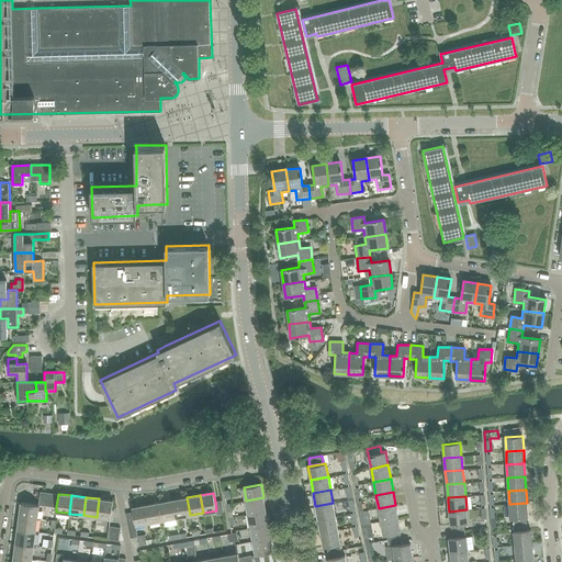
[(187,497),(172,499),(176,518),(190,515),(187,497)]
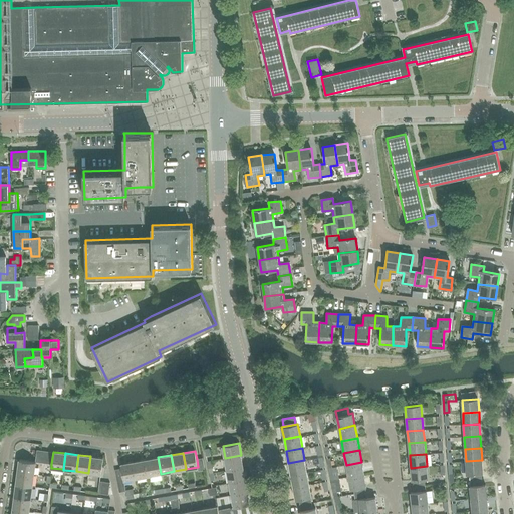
[(241,455),(225,458),(227,470),(243,467),(241,455)]
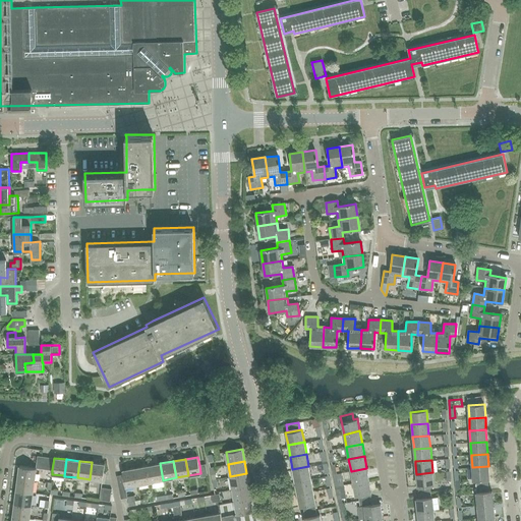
[(92,462),(90,479),(102,480),(103,480),(104,473),(105,464),(92,462)]
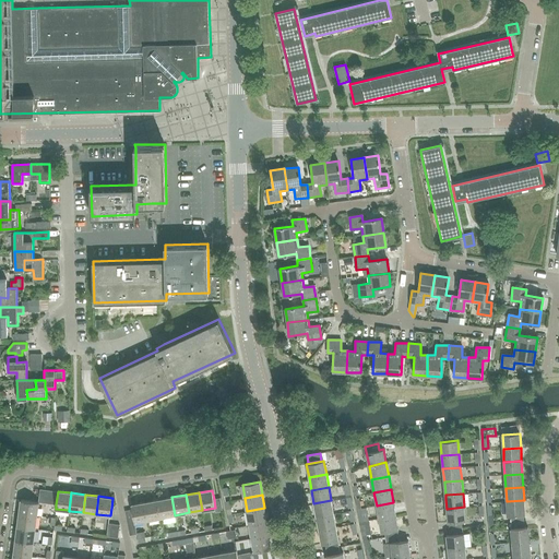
[(171,497),(158,500),(162,518),(175,515),(171,497)]
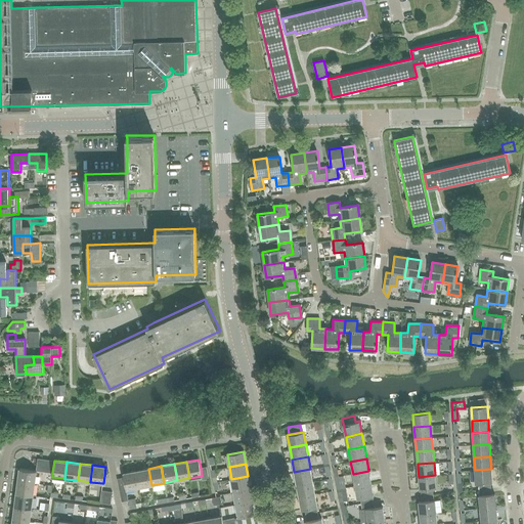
[(207,467),(201,468),(202,476),(203,480),(209,479),(207,467)]
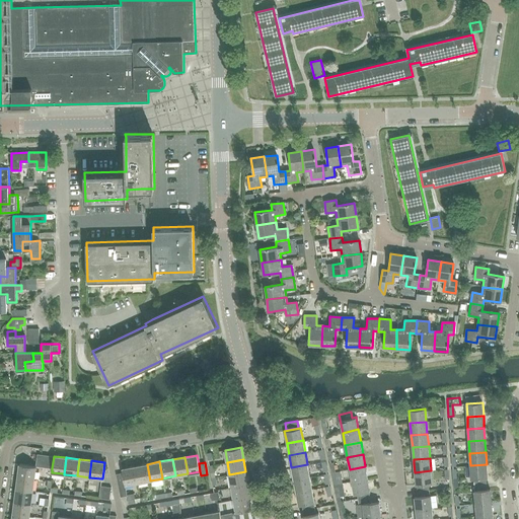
[(19,463),(18,476),(34,478),(36,466),(35,466),(35,465),(19,463)]
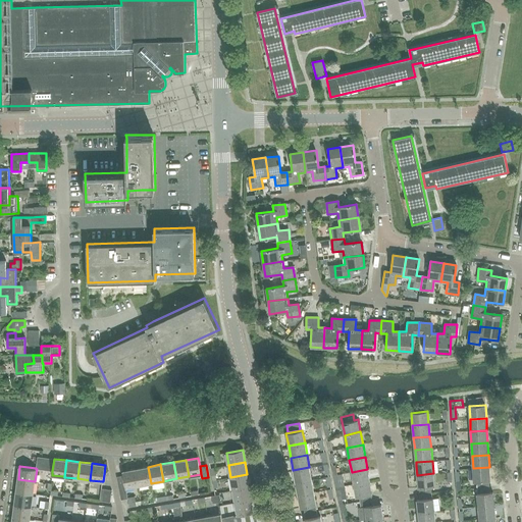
[(148,467),(136,469),(139,485),(151,483),(148,467)]
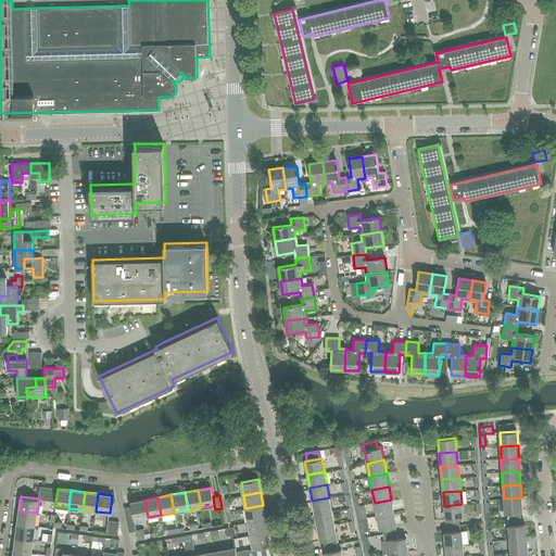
[(331,510),(329,497),(312,501),(315,514),(331,510)]
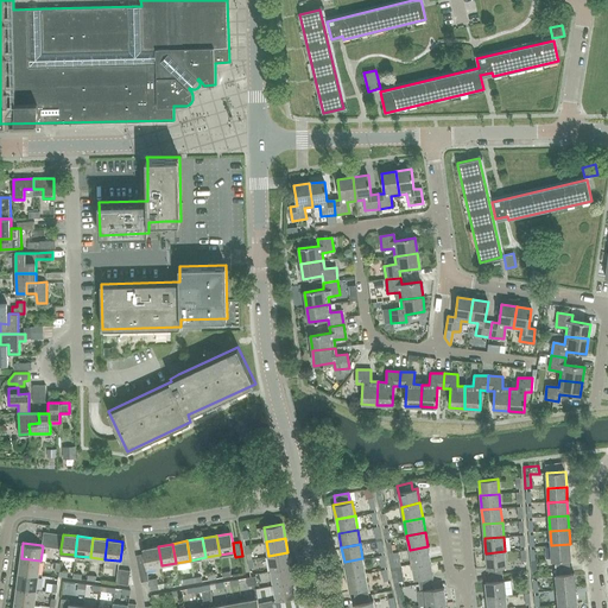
[(570,544),(551,545),(552,561),(555,561),(569,559),(571,559),(570,544)]
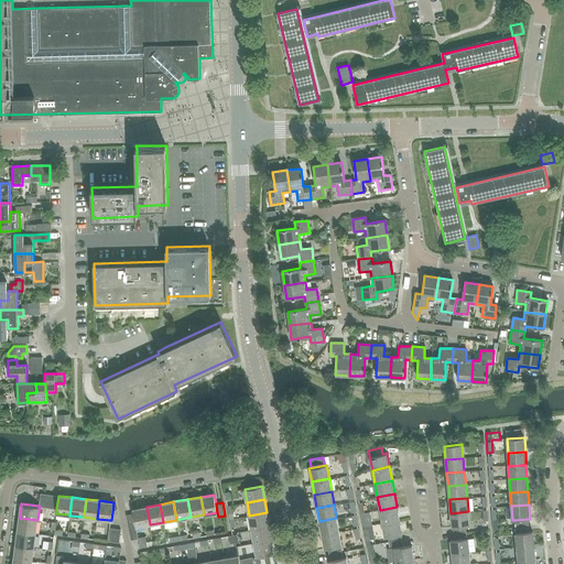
[(147,507),(132,509),(133,513),(136,527),(137,527),(150,524),(147,507)]
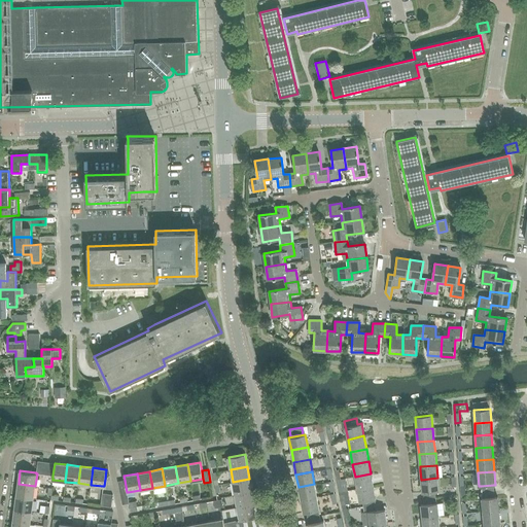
[(355,477),(357,489),(374,486),(371,473),(355,477)]
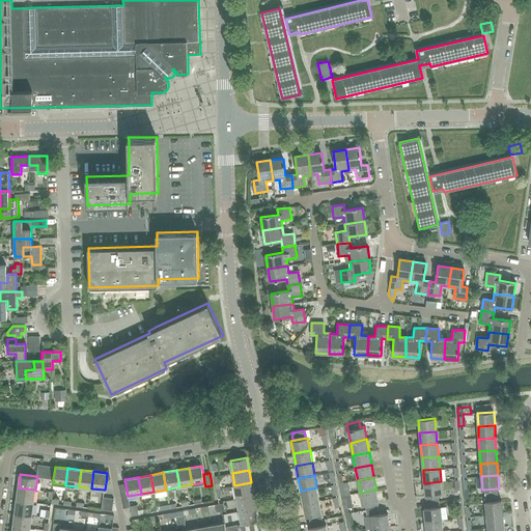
[(441,481),(424,483),(425,496),(426,496),(439,495),(442,495),(441,481)]
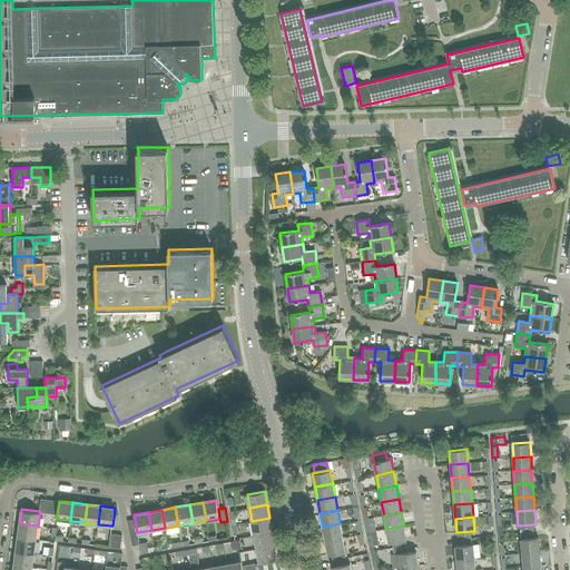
[(269,518),(252,521),(254,536),(272,532),(269,518)]
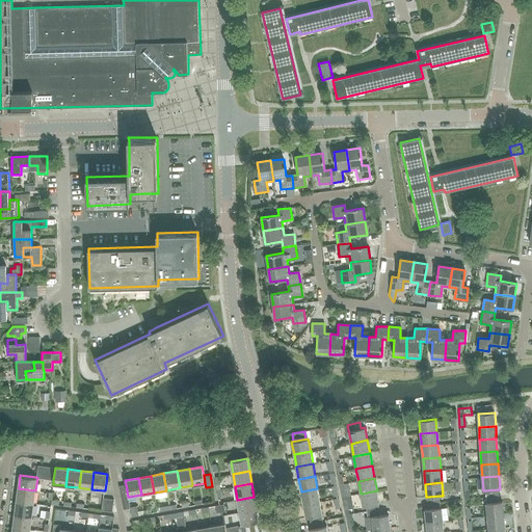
[(126,484),(120,485),(122,498),(128,497),(126,484)]
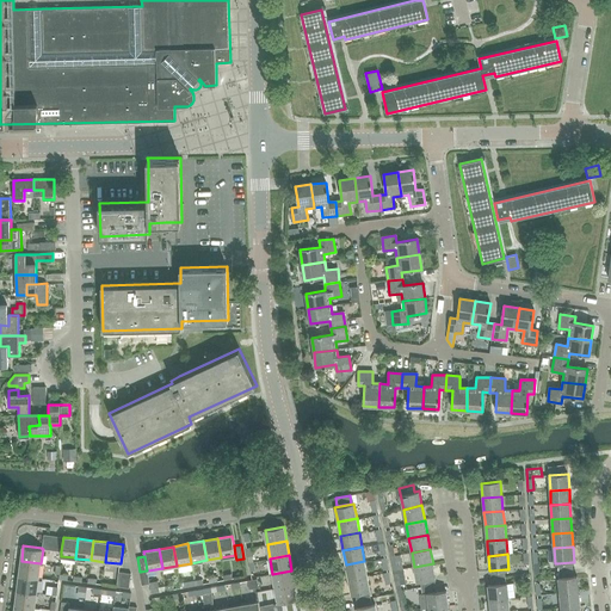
[(22,561),(19,575),(38,578),(41,563),(22,561)]
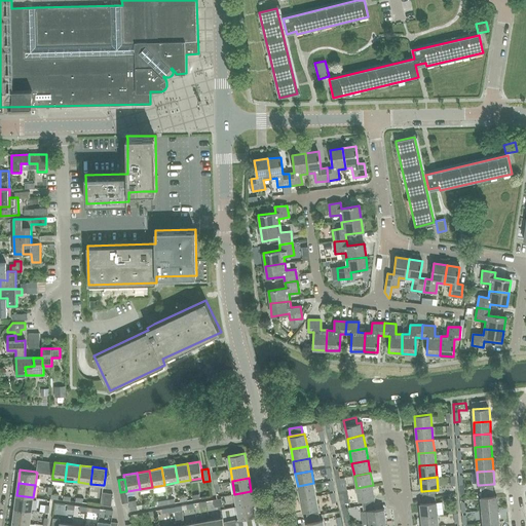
[(316,495),(313,483),(298,486),(300,498),(316,495)]
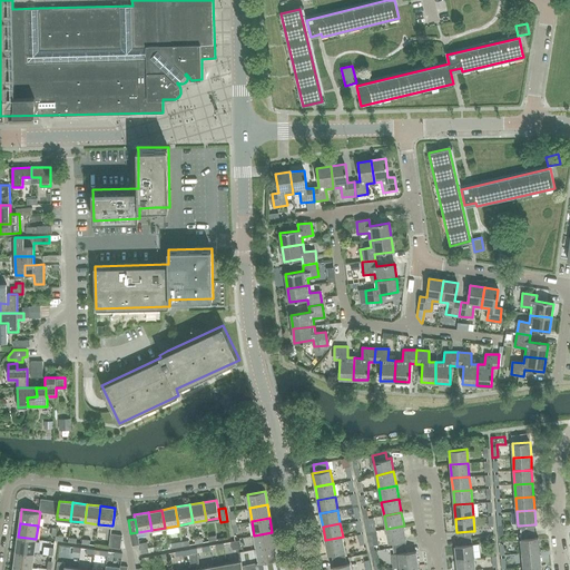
[(406,539),(404,526),(386,529),(389,542),(393,541),(405,540),(406,539)]
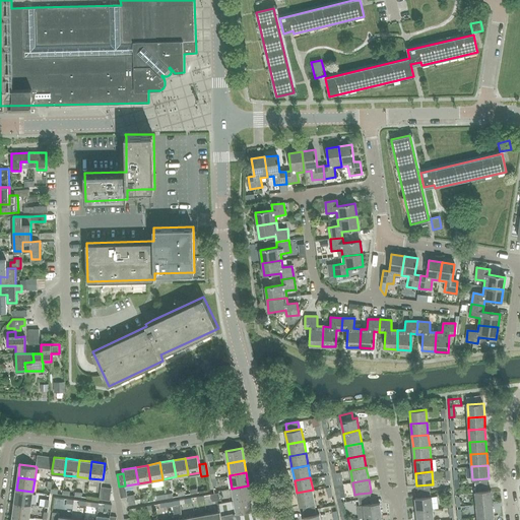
[(125,485),(119,486),(121,498),(127,497),(128,497),(126,485),(125,485)]
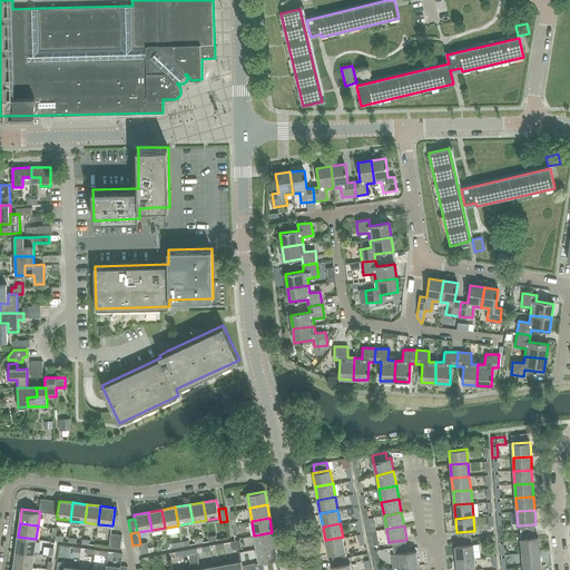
[(272,532),(254,536),(257,549),(275,546),(272,532)]
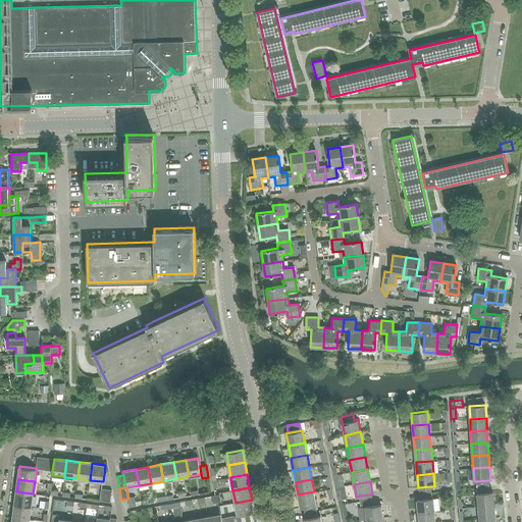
[(16,491),(14,504),(32,507),(33,493),(16,491)]
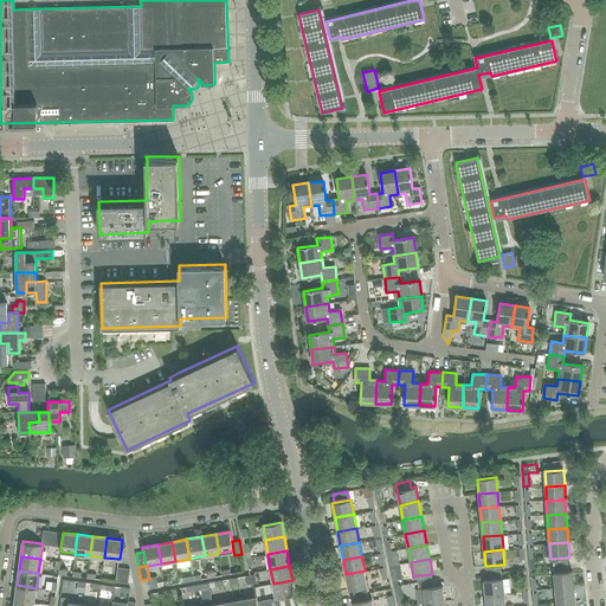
[(365,571),(346,574),(348,588),(352,588),(366,586),(367,585),(365,571)]
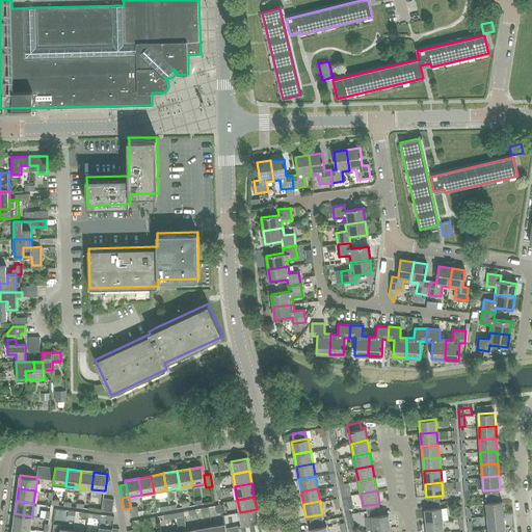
[(487,503),(486,503),(487,516),(504,514),(503,501),(500,502),(487,503)]
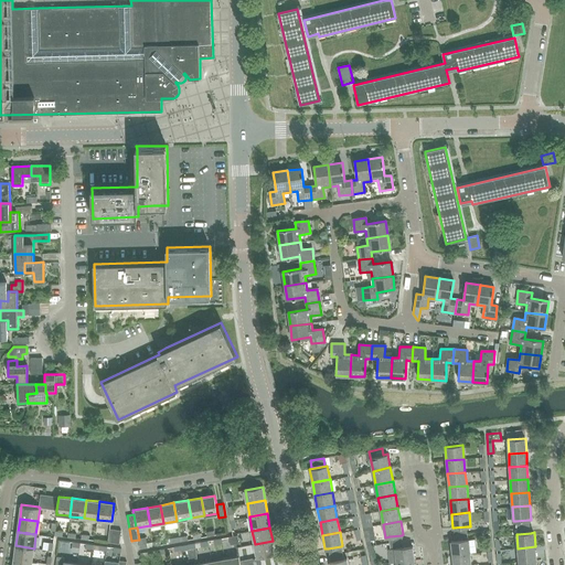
[(455,541),(451,541),(452,555),(470,553),(469,540),(468,540),(455,541)]
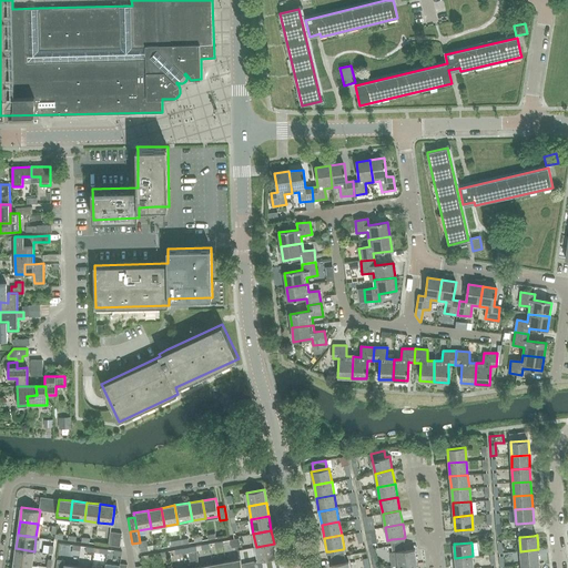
[(274,544),(256,547),(259,560),(276,557),(274,544)]
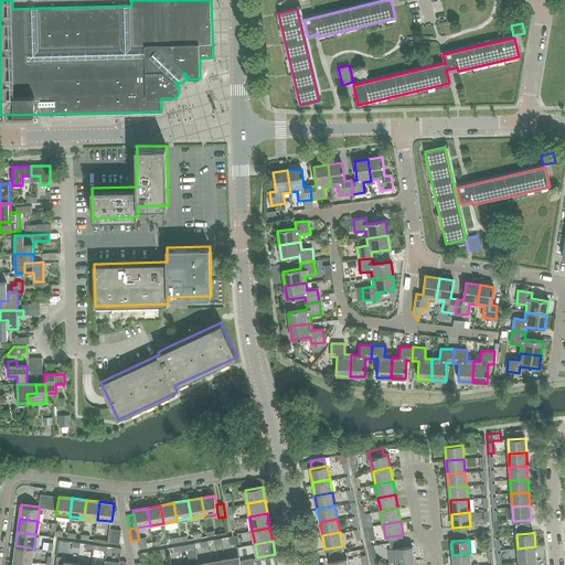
[(16,545),(14,560),(32,562),(34,548),(16,545)]
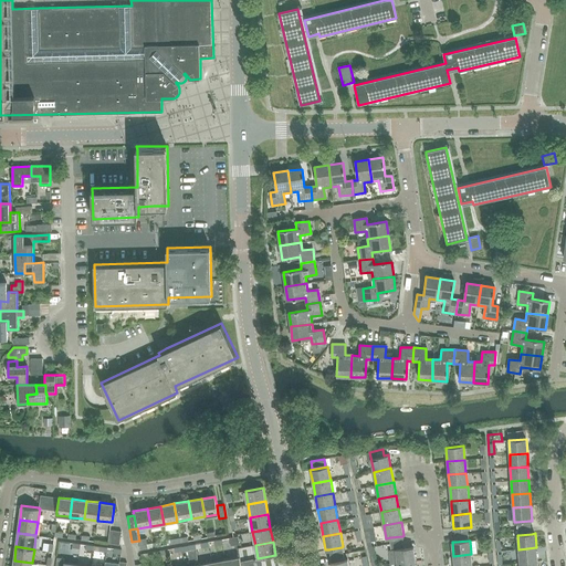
[(397,563),(415,561),(413,547),(405,548),(396,549),(397,563)]
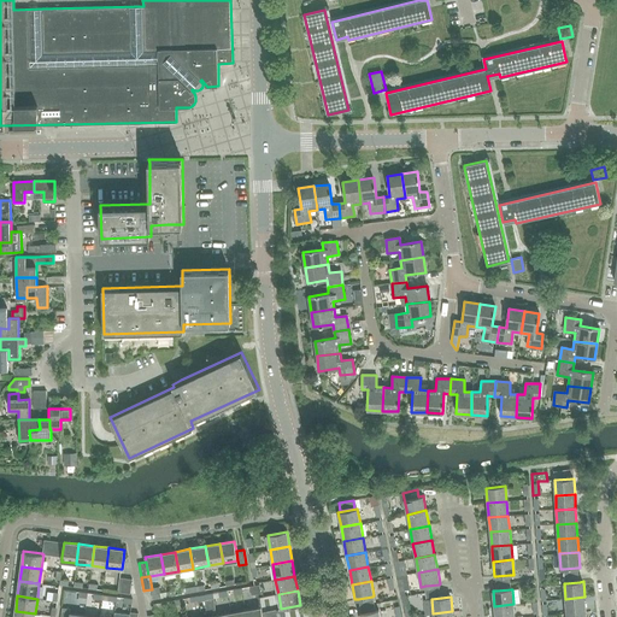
[(585,597),(565,599),(566,613),(586,611),(585,597)]
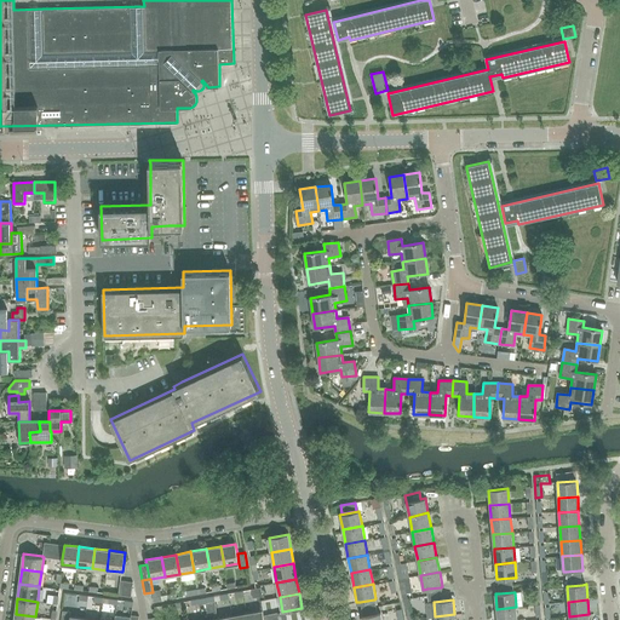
[(516,607),(497,609),(497,613),(498,619),(517,619),(516,612),(516,607)]
